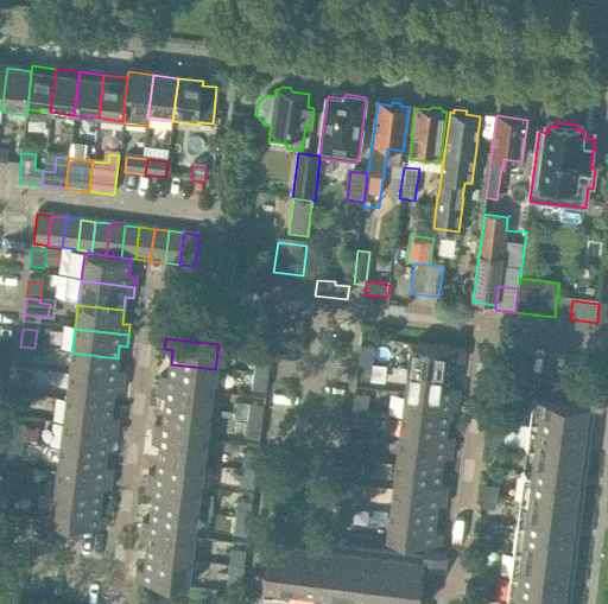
[(407,372),(454,377),(455,363),(463,364),(464,353),(410,345),(407,372)]
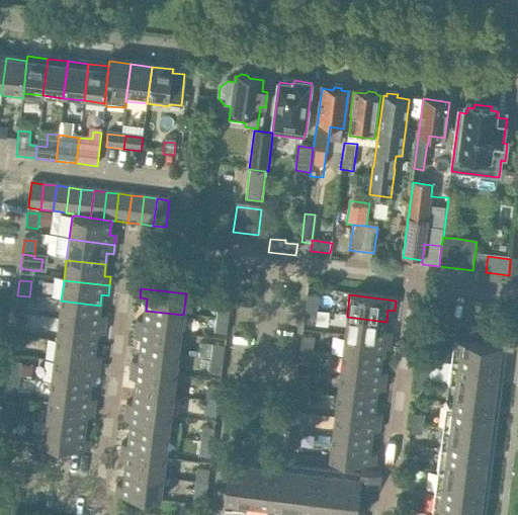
[(27,311),(29,296),(17,295),(16,310),(27,311)]
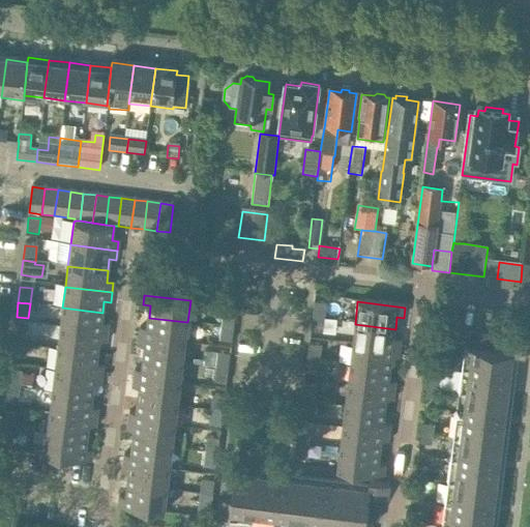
[(312,319),(325,320),(327,305),(314,303),(312,319)]
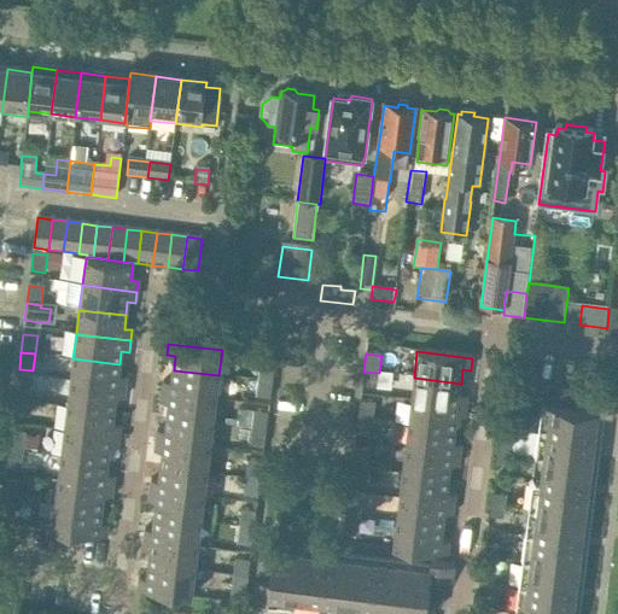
[(118,378),(120,364),(73,358),(70,382),(124,390),(127,379),(118,378)]
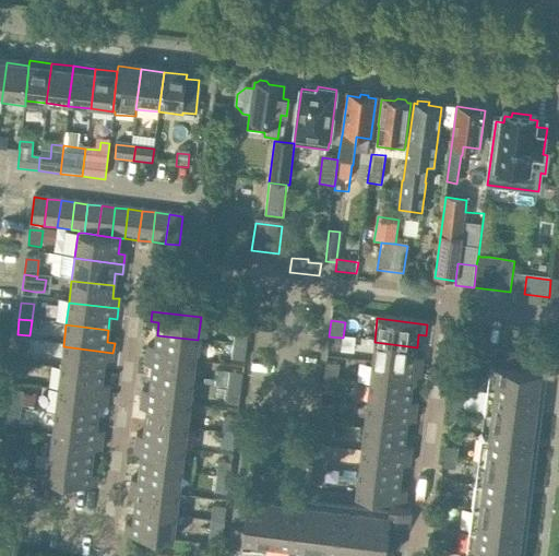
[(233,344),(246,346),(248,331),(235,329),(233,344)]
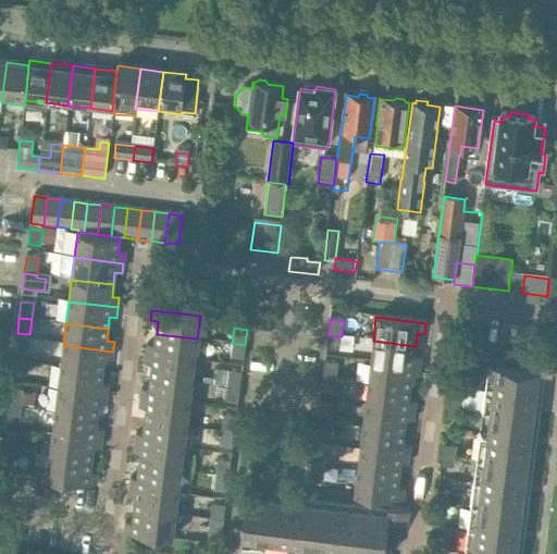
[(195,361),(197,339),(157,334),(155,346),(147,345),(146,355),(195,361)]
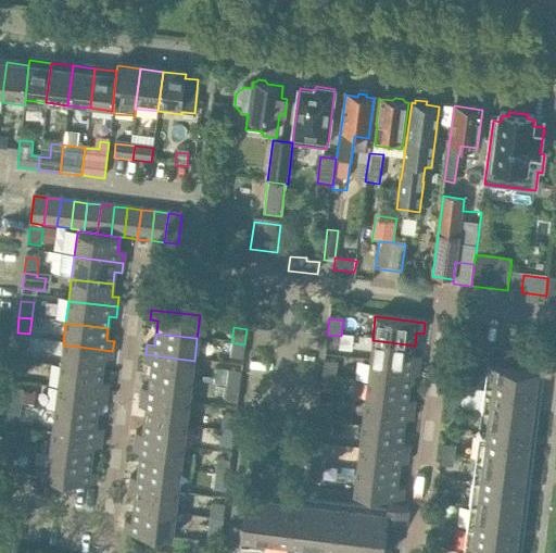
[(339,351),(341,336),(327,335),(326,350),(339,351)]
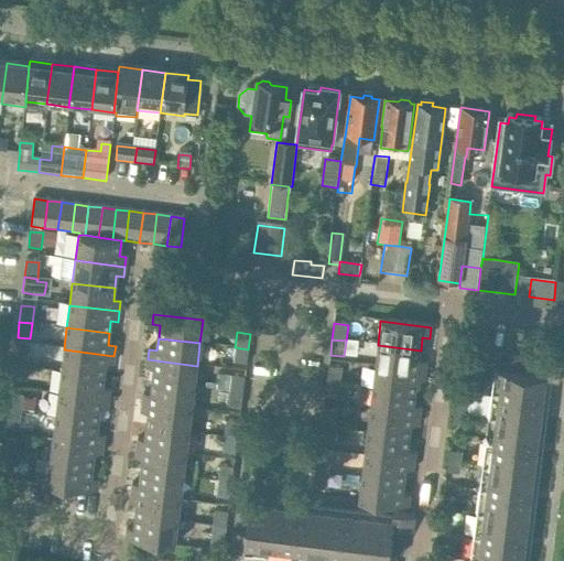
[(419,363),(421,351),(378,345),(375,367),(424,374),(426,364),(419,363)]
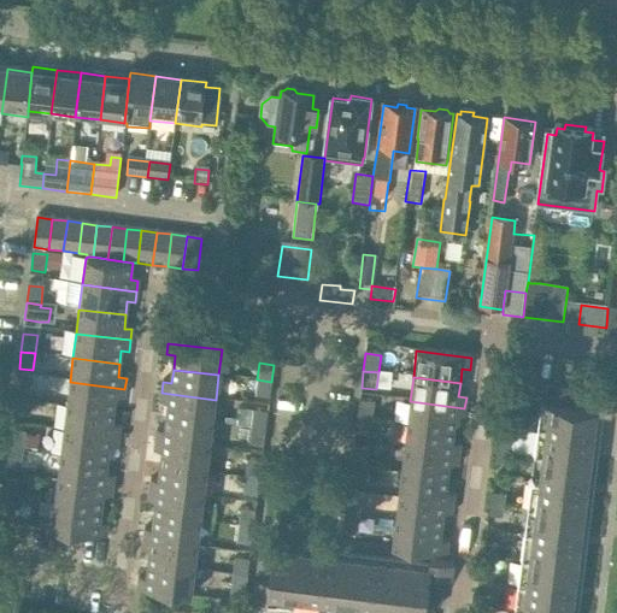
[(270,399),(271,382),(257,379),(254,398),(270,399)]
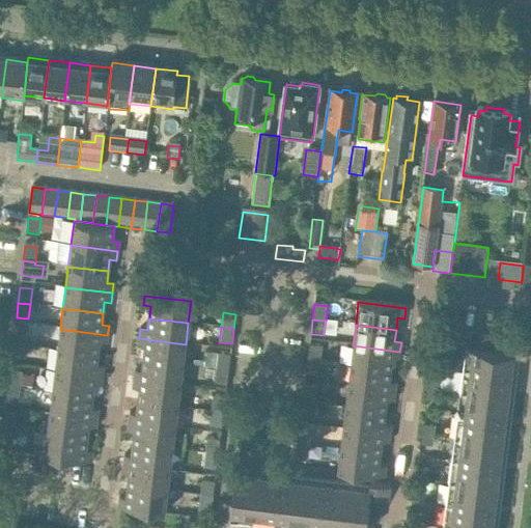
[(106,344),(107,335),(60,329),(57,351),(98,355),(100,343),(106,344)]
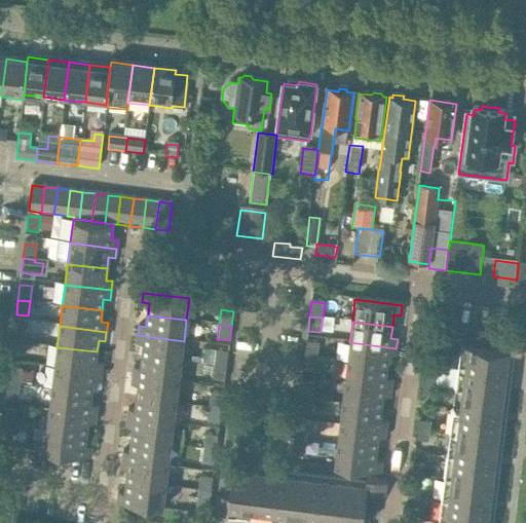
[(12,341),(25,343),(27,328),(14,327),(12,341)]
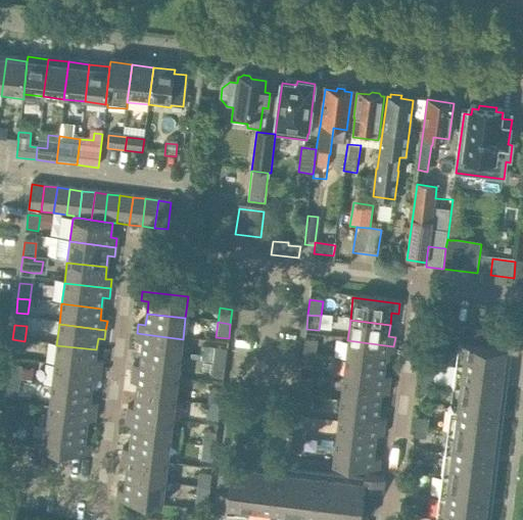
[(522,327),(521,327),(520,333),(503,331),(502,336),(461,331),(459,343),(435,519),(484,519),(509,351),(522,352),(522,327)]
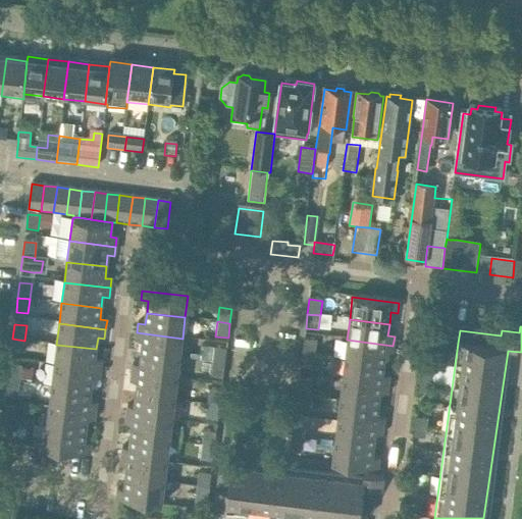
[(179,359),(183,339),(137,332),(136,342),(143,343),(142,354),(179,359)]
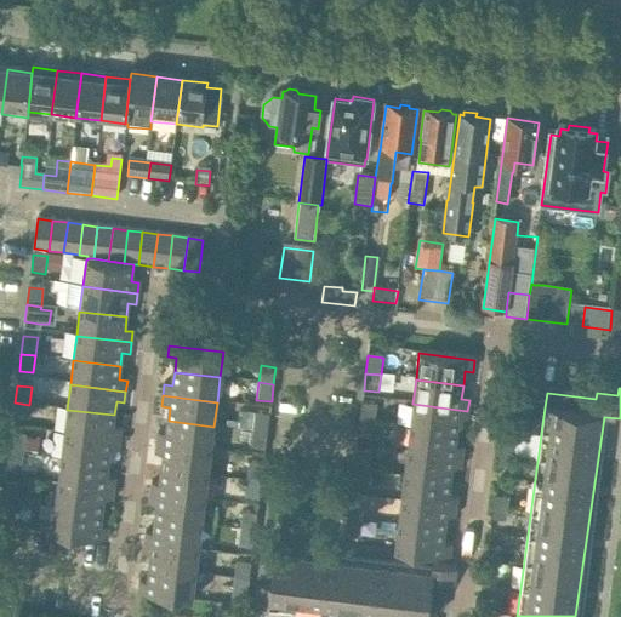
[(27,422),(29,405),(15,403),(12,420),(27,422)]
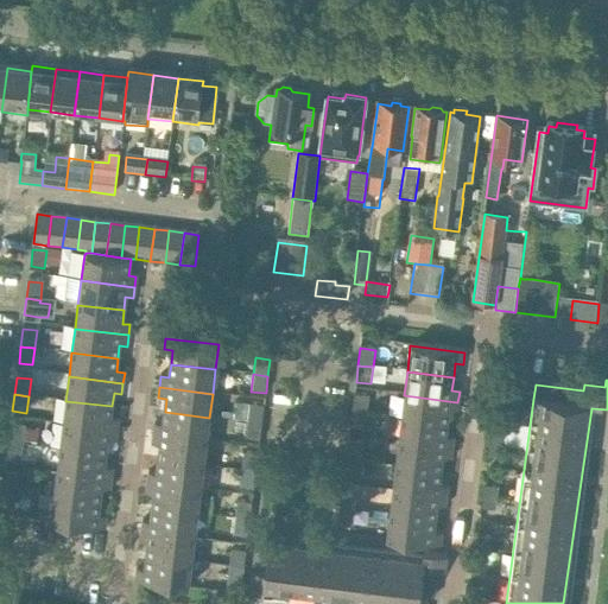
[(456,412),(457,402),(404,395),(401,419),(447,425),(449,411),(456,412)]
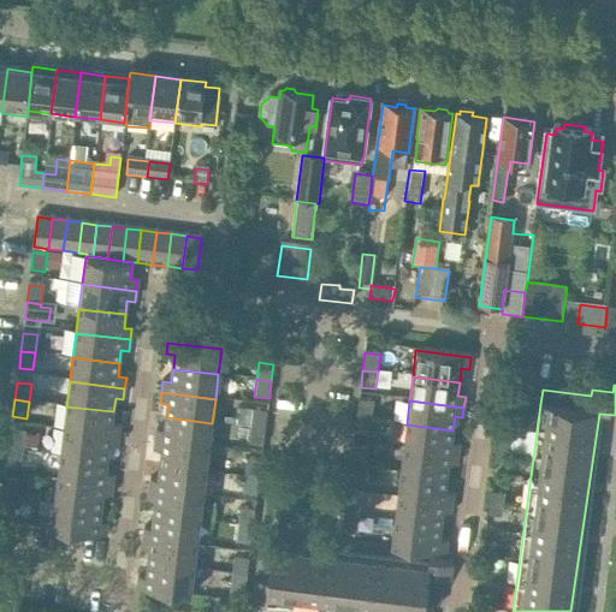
[(356,419),(372,421),(373,403),(359,402),(356,419)]
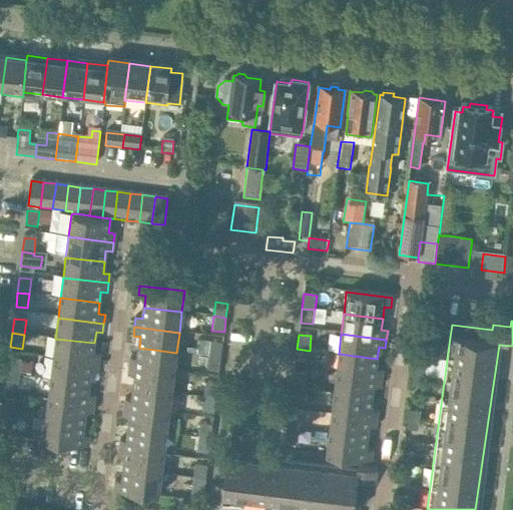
[(93,354),(94,343),(55,339),(53,359),(98,365),(99,355),(93,354)]
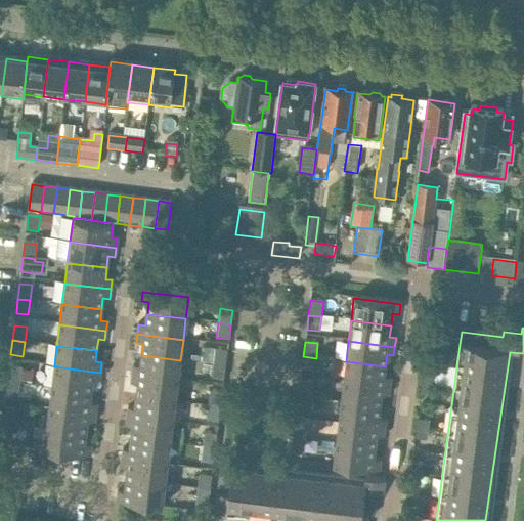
[(203,348),(201,362),(213,364),(215,350),(203,348)]
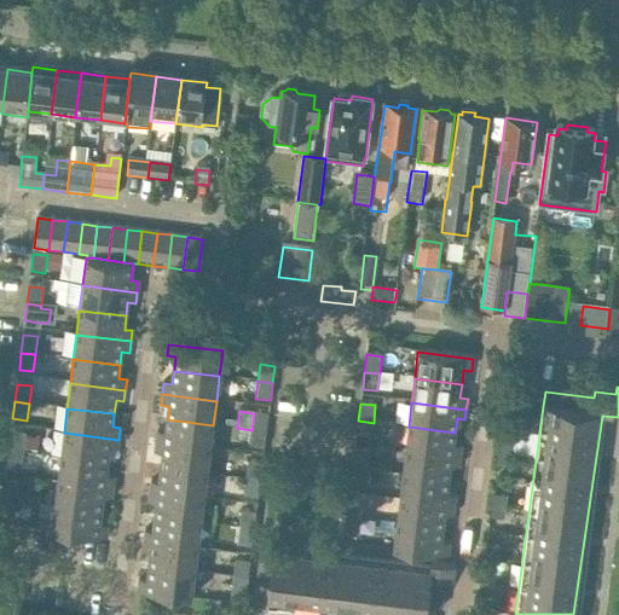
[(252,430),(266,431),(268,415),(254,413),(252,430)]
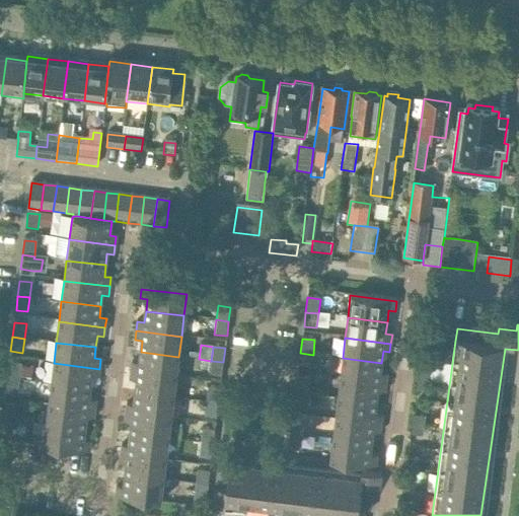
[(176,377),(178,357),(141,352),(139,363),(132,363),(131,371),(176,377)]
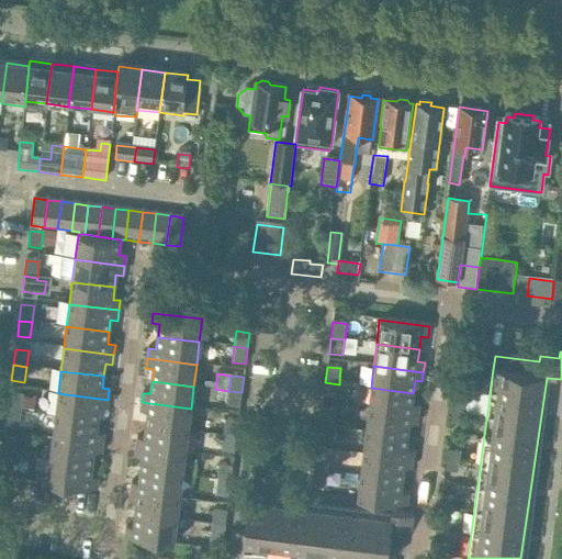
[(337,400),(339,384),(325,382),(324,398),(337,400)]
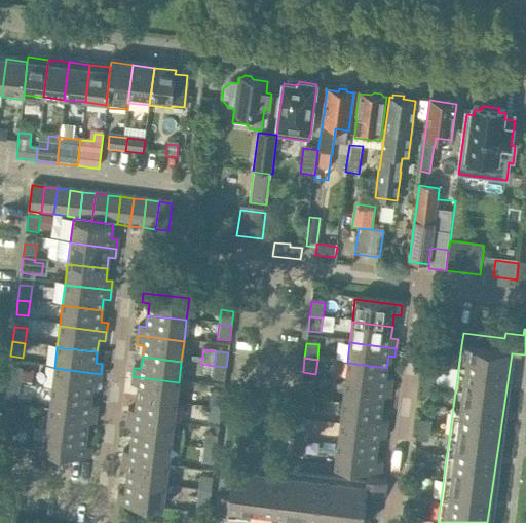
[(385,379),(386,368),(347,363),(344,383),(390,389),(391,380),(385,379)]
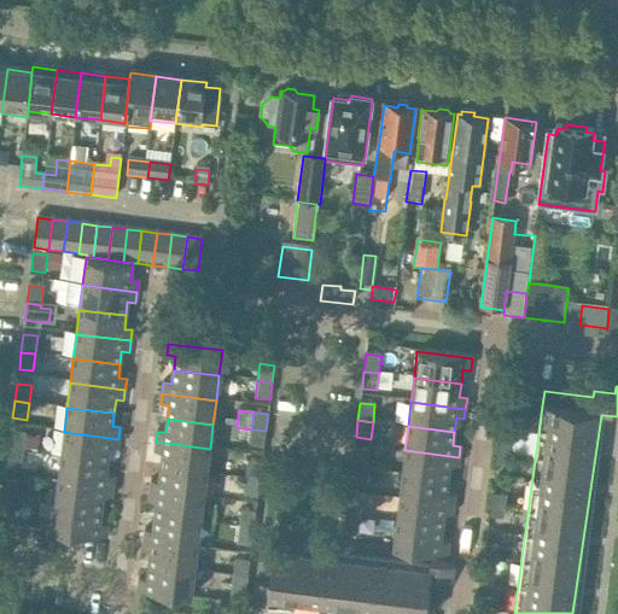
[(62,448),(60,457),(108,463),(109,450),(117,450),(118,439),(64,432),(35,428),(33,443),(62,448)]
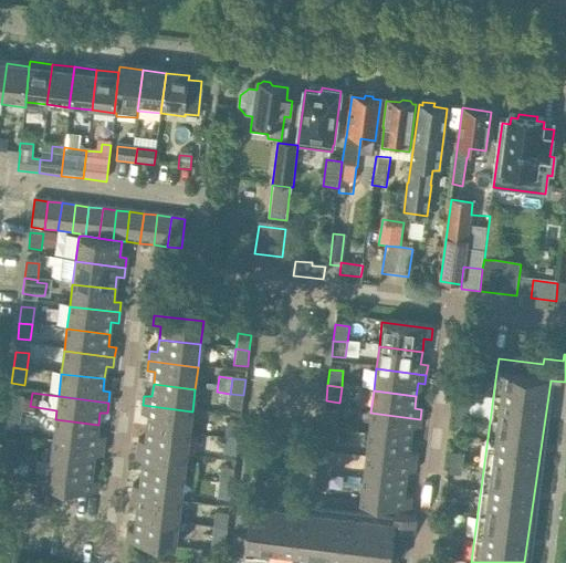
[(241,412),(243,395),(230,394),(228,410),(241,412)]
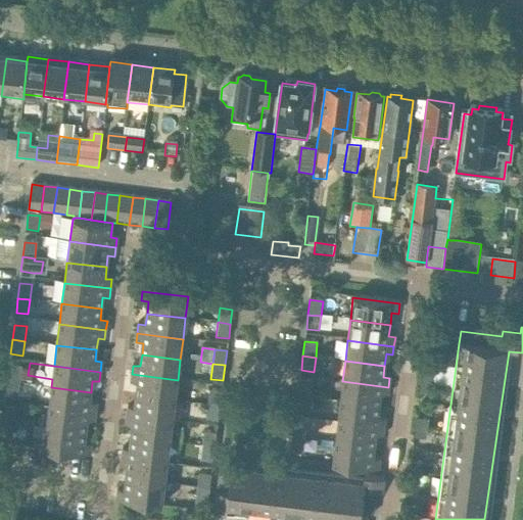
[(7,382),(18,383),(20,369),(9,367),(7,382)]
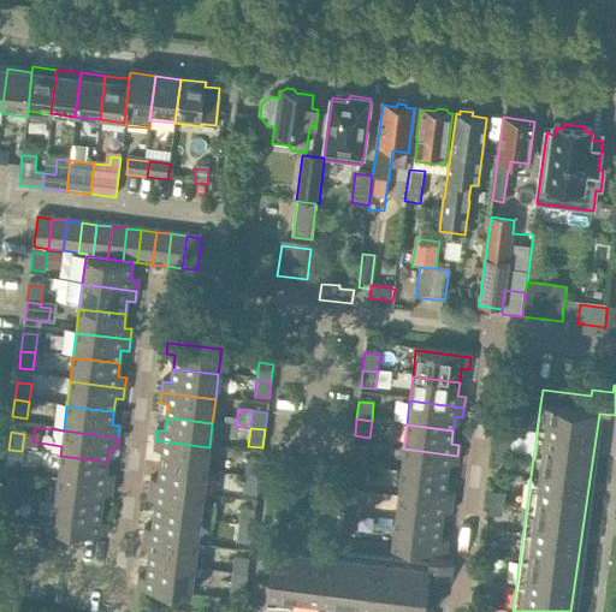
[(206,473),(209,447),(155,440),(154,451),(163,452),(160,467),(206,473)]
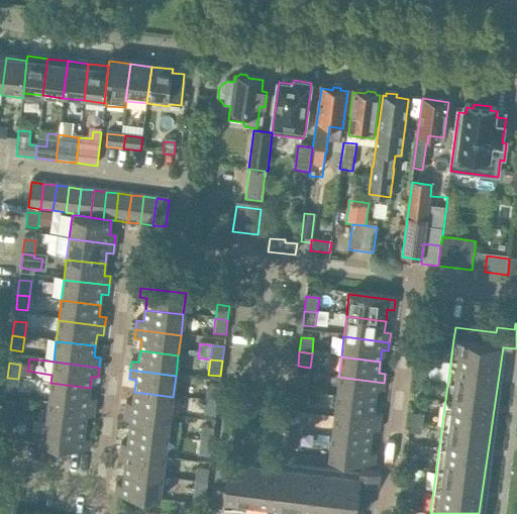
[(426,391),(429,372),(417,371),(415,390),(426,391)]
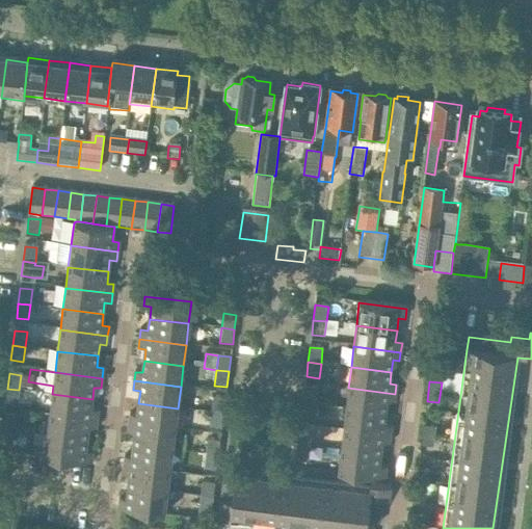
[(394,403),(395,394),(348,388),(346,408),(387,414),(388,402),(394,403)]
